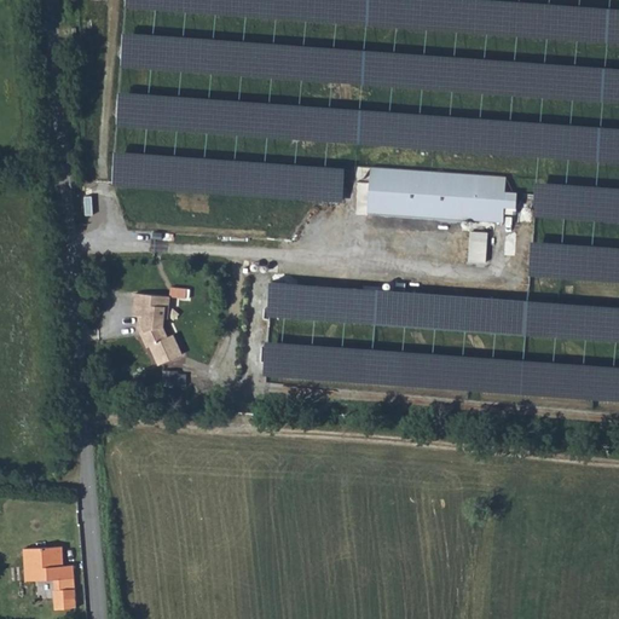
[(507,177),(371,167),(369,212),(503,223),(504,207),(505,192),(507,177)]
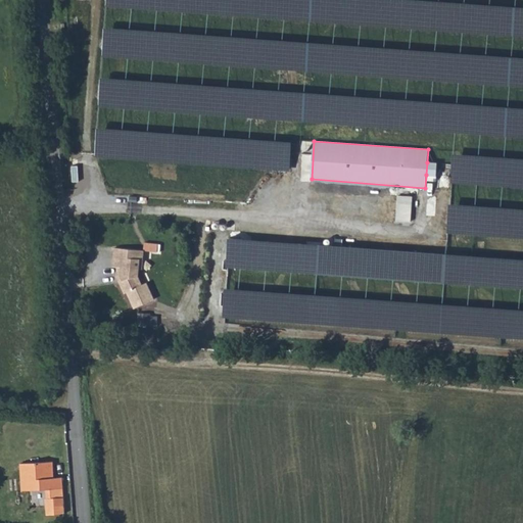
[(437,162),(427,162),(426,175),(436,176),(437,162)]
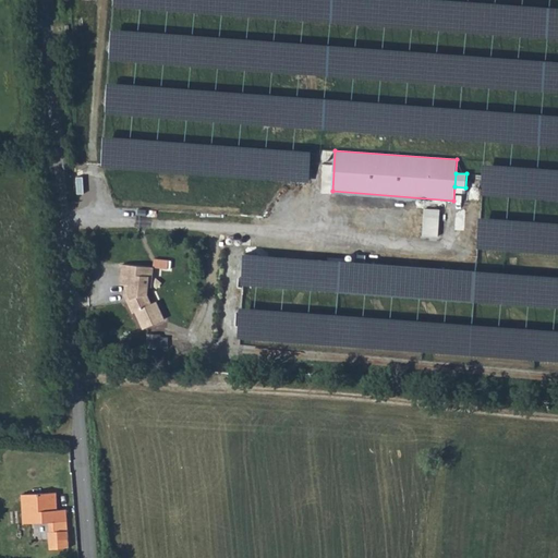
[(469,198),(481,199),(482,182),(470,181),(469,198)]
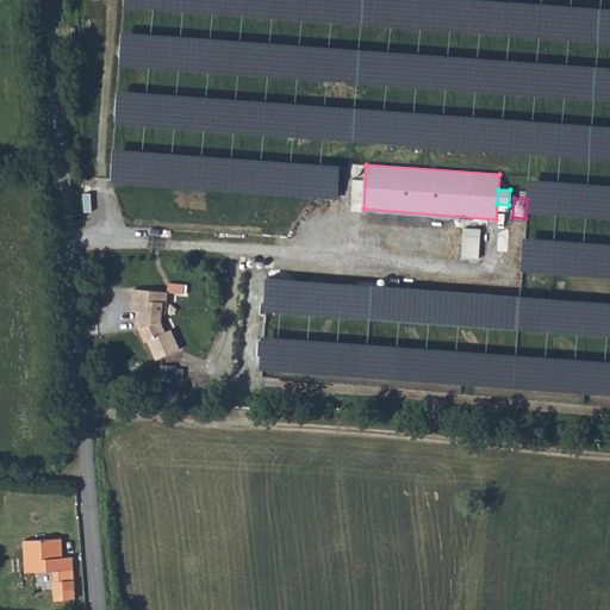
[(483,228),(465,226),(464,256),(480,257),(483,228)]
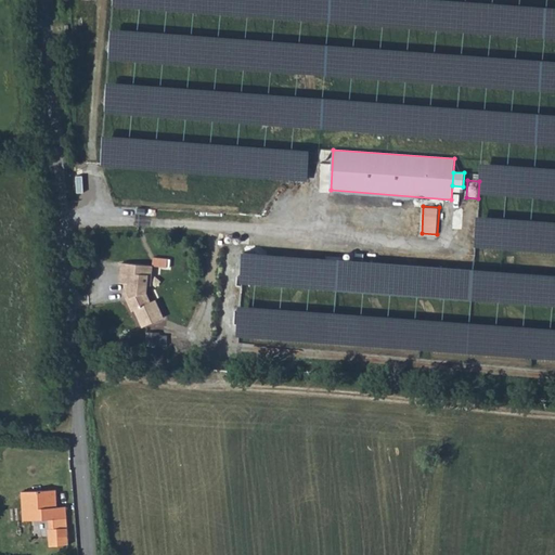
[(479,239),(481,211),(456,209),(454,237),(479,239)]
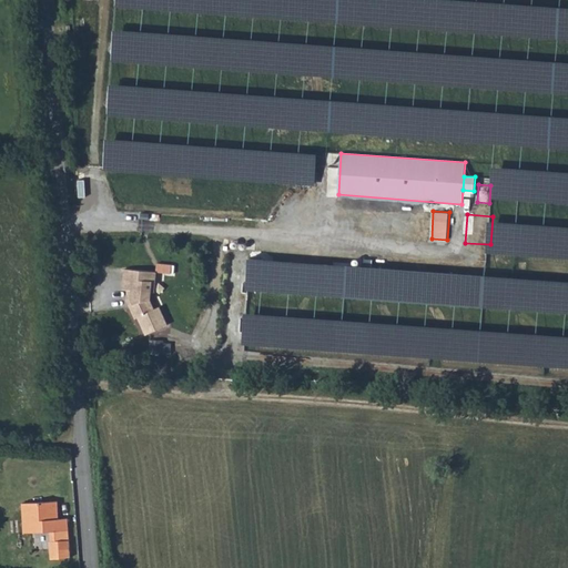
[(521,219),(497,216),(495,245),(520,246),(521,219)]
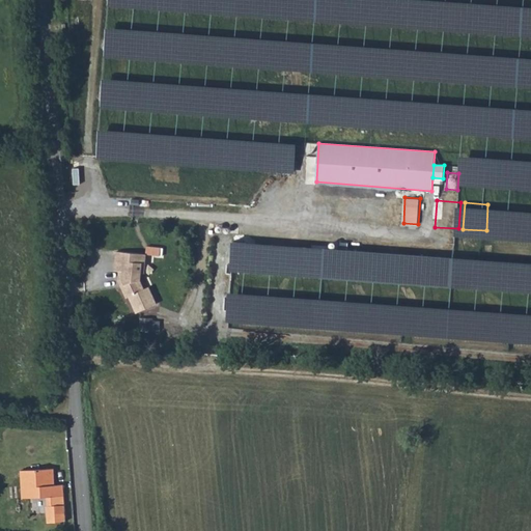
[(138,254),(116,252),(114,271),(119,272),(122,272),(121,279),(124,285),(121,286),(127,298),(129,297),(136,313),(157,304),(149,287),(144,289),(140,281),(141,273),(142,263),(137,262),(138,254)]
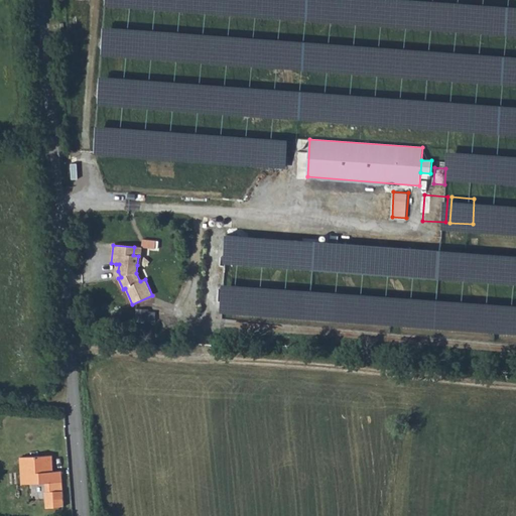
[(142,248),(134,247),(133,255),(138,256),(137,265),(140,266),(142,248)]
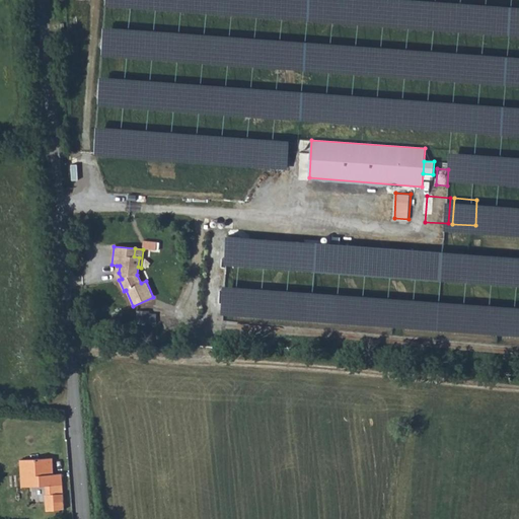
[(145,310),(134,310),(134,321),(145,322),(145,310)]
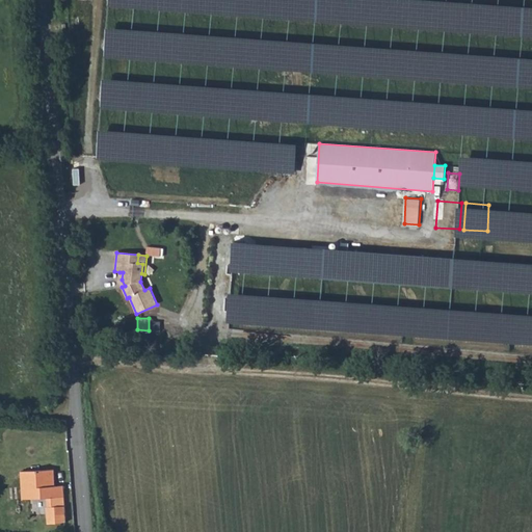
[(54,470),(21,472),(22,500),(49,499),(49,506),(47,507),(47,524),(65,522),(63,486),(55,486),(54,470)]
